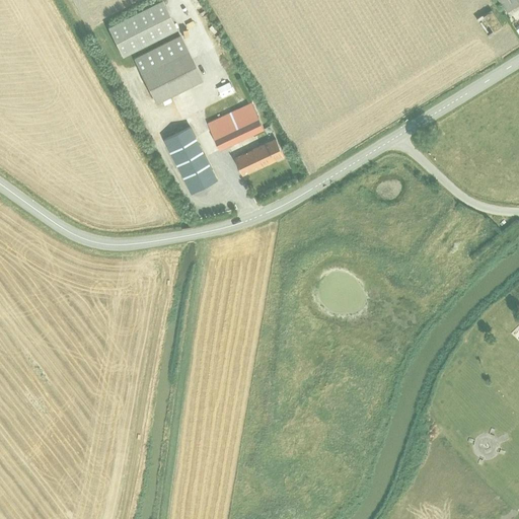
[(123,56),(177,28),(162,0),(160,0),(108,26),(123,56)]
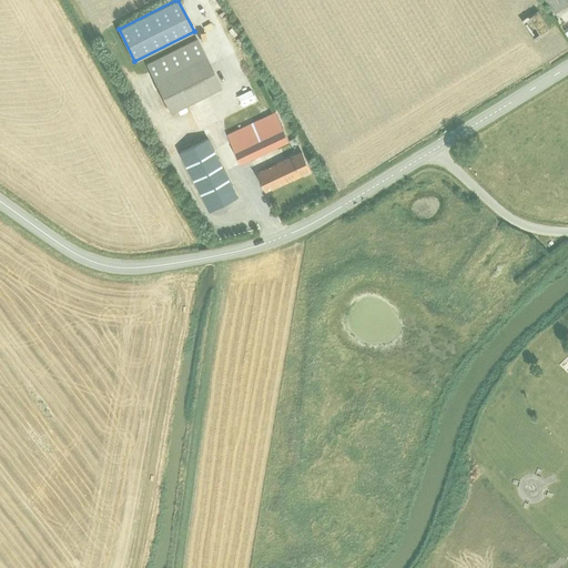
[(567,0),(546,0),(556,13),(567,4),(567,0)]
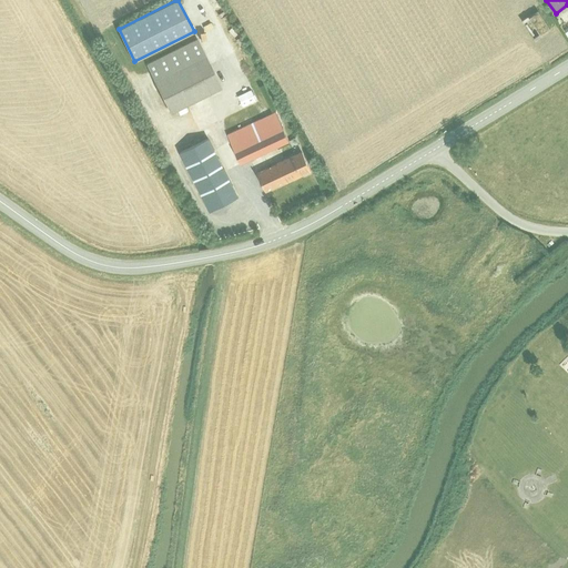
[(198,39),(146,64),(171,113),(222,88),(198,39)]
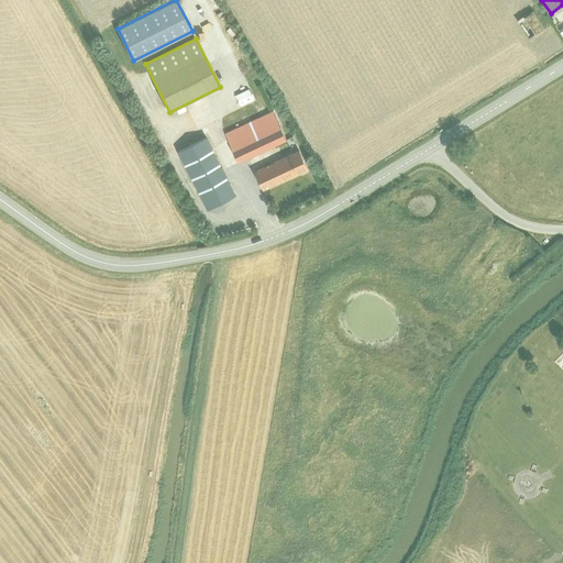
[(274,110),(225,132),(240,163),(287,140),(274,110)]
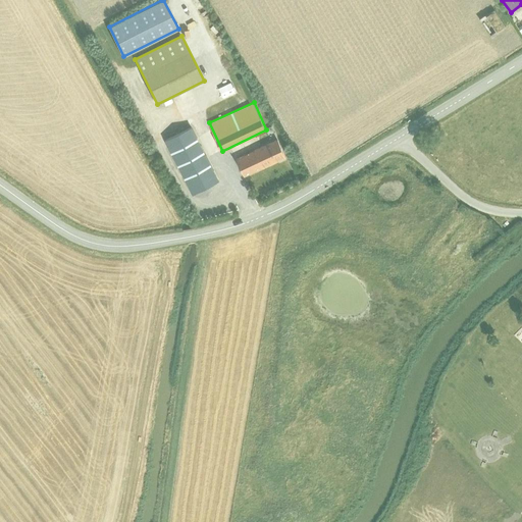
[(192,126),(166,140),(194,194),(219,180),(192,126)]
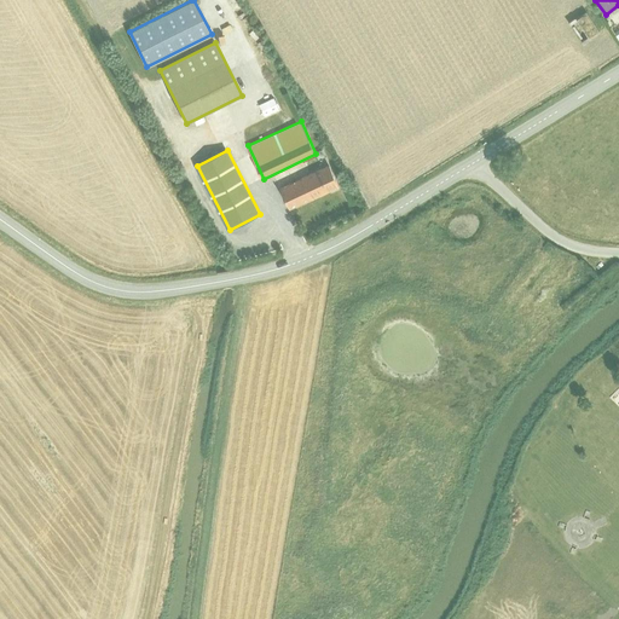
[(330,165),(281,187),(290,208),(312,197),(313,198),(330,190),(331,190),(337,187),(337,186),(340,185),(330,165)]
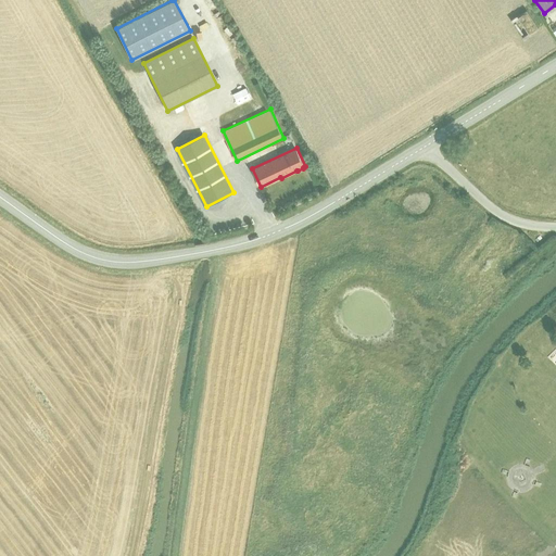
[(543,359),(532,368),(543,381),(554,373),(543,359)]
